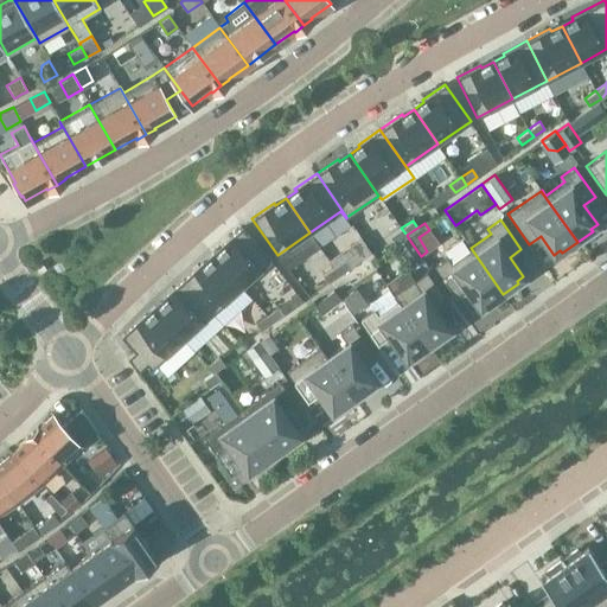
[(241,228),(221,246),(223,248),(213,256),(242,287),(272,261),(241,228)]
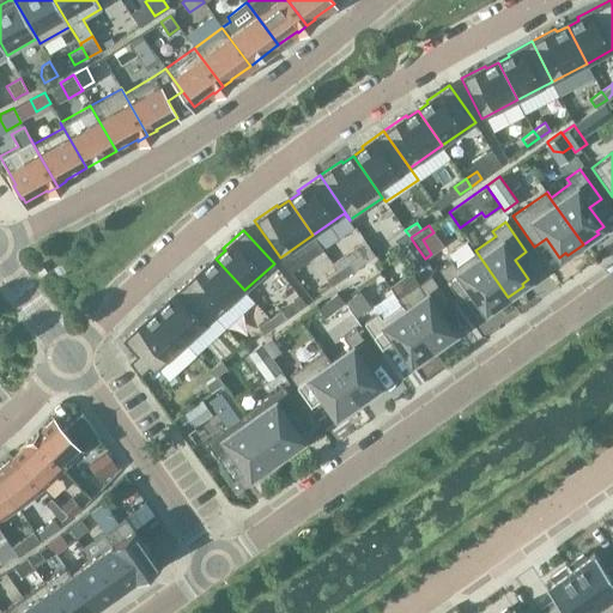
[(394,238),(399,246),(411,237),(405,230),(394,238)]
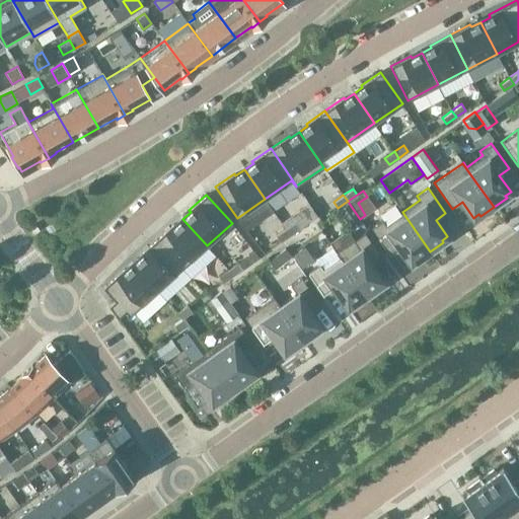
[(337,209),(343,216),(346,214),(353,209),(349,203),(348,201),(338,208),(337,209)]
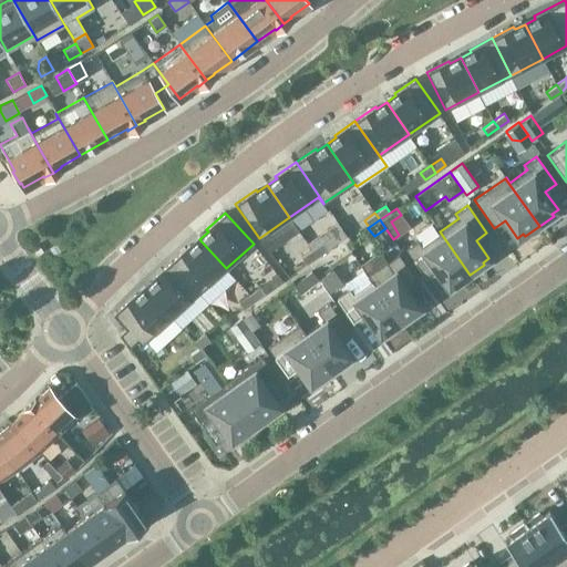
[(329,233),(336,243),(346,236),(339,226),(329,233)]
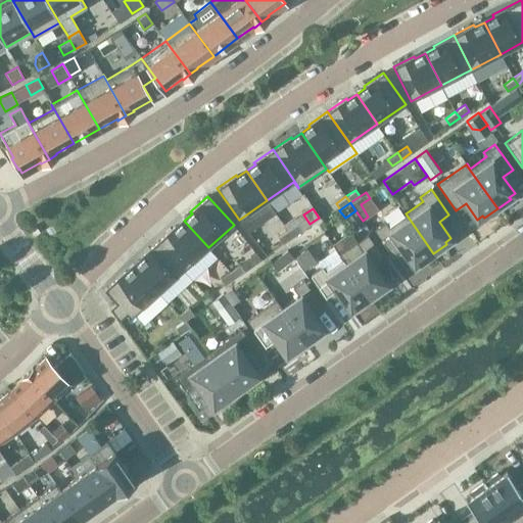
[(374,230),(392,255),(401,248),(414,265),(419,260),(421,263),(433,253),(406,214),(388,226),(385,222),(374,230)]
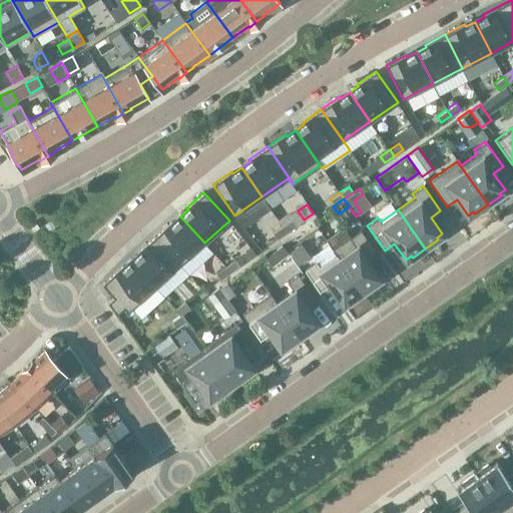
[(172,223),(171,221),(154,236),(179,265),(204,242),(180,216),(172,223)]
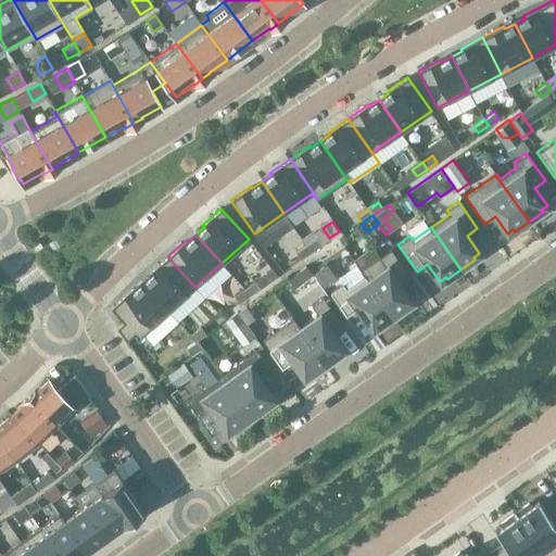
[(316,237),(305,244),(311,251),(320,244),(316,237)]
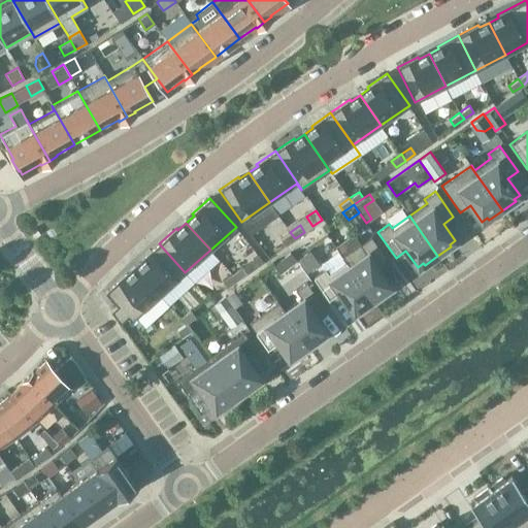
[(34,238),(40,234),(35,227),(29,231),(32,235),(33,237),(34,238)]
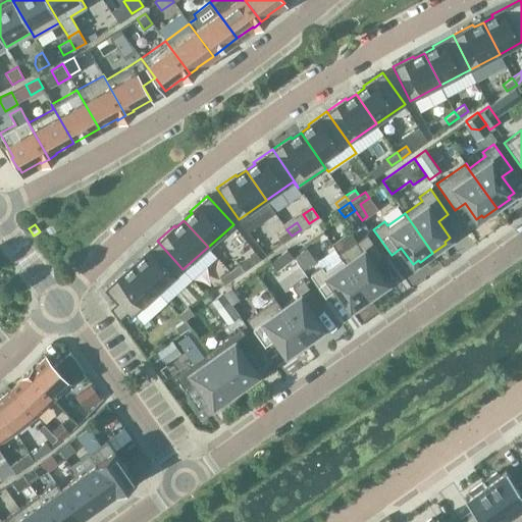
[(277,237),(281,243),(292,236),(286,229),(277,237)]
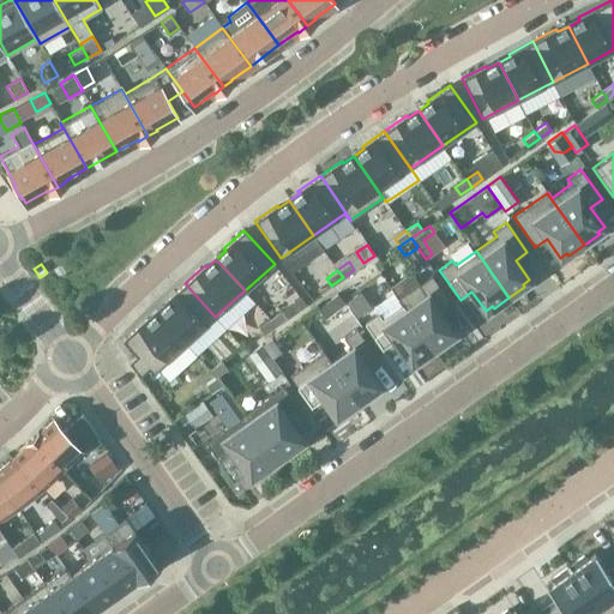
[(397,299),(401,304),(434,350),(450,339),(447,337),(455,332),(440,313),(452,305),(431,275),(397,299)]
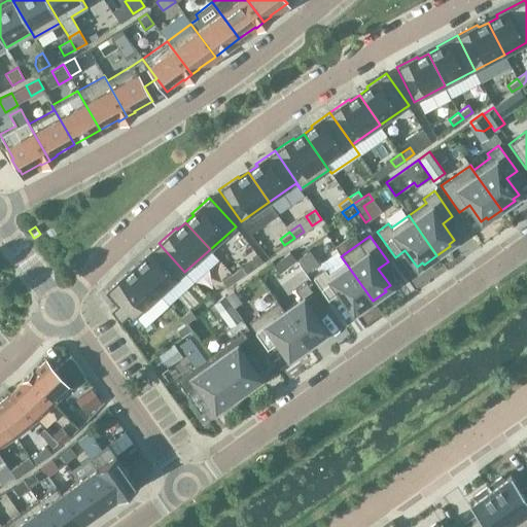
[(143,260),(135,268),(160,294),(184,272),(159,243),(141,258),(143,260)]
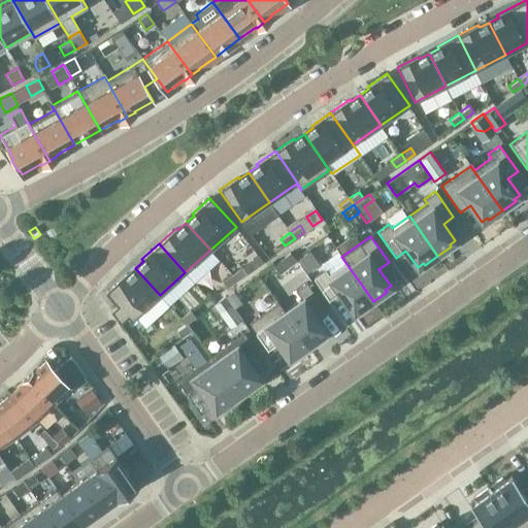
[(290,253),(282,259),(288,266),(295,260),(290,253)]
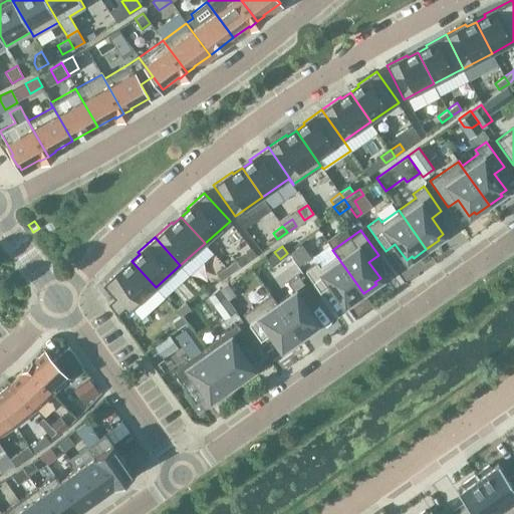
[(298,246),(290,252),(299,264),(307,258),(298,246)]
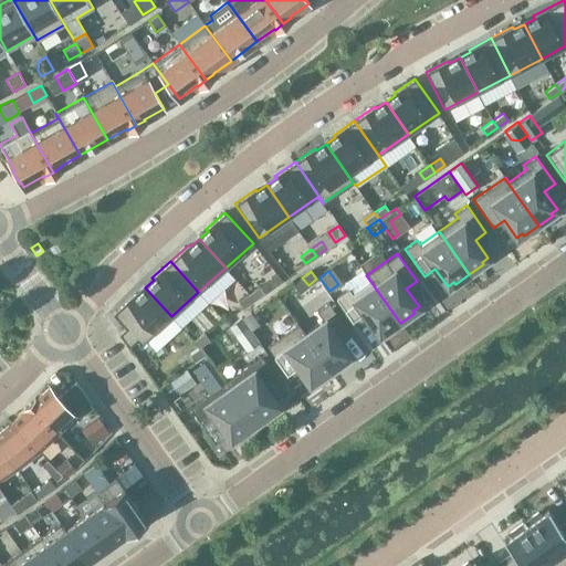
[(268,280),(273,286),(282,281),(276,273),(268,280)]
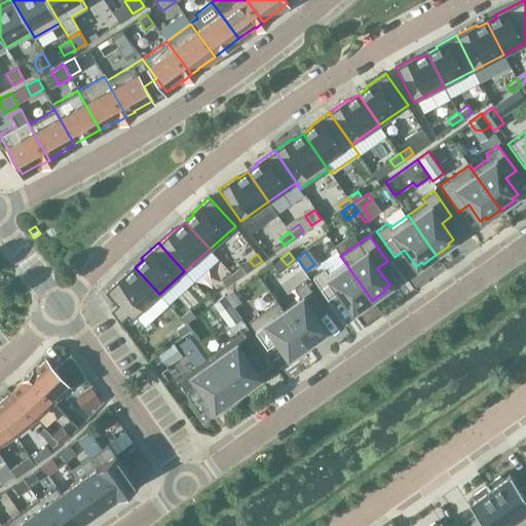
[(372,300),(343,260),(326,272),(323,268),(312,276),(328,298),(337,291),(351,311),(358,307),(359,309),(372,300)]
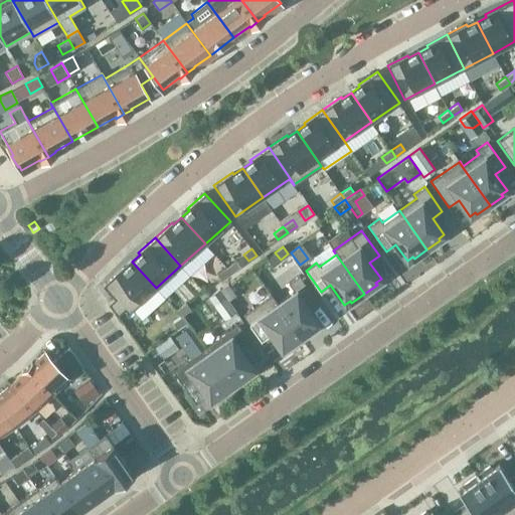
[(235,261),(226,267),(230,274),(240,267),(235,261)]
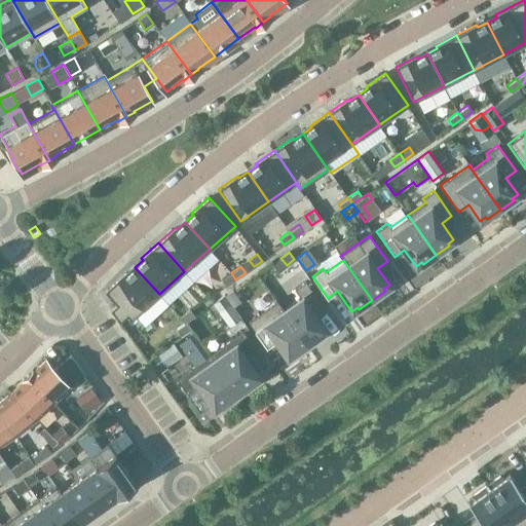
[(130,320),(159,294),(135,267),(127,274),(125,272),(105,291),(116,304),(110,309),(119,323),(126,315),(130,320)]
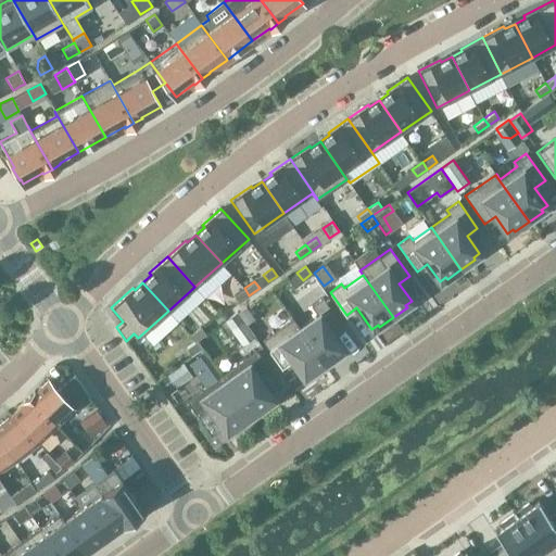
[(238,302),(249,295),(244,288),(234,295),(238,302)]
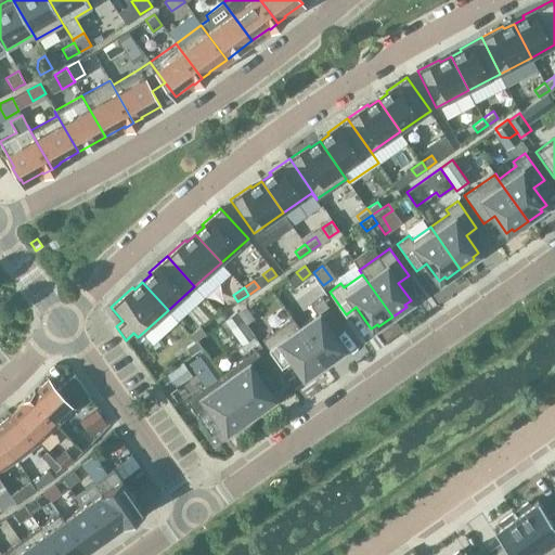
[(317,313),(299,326),(298,327),(324,364),(338,355),(337,352),(343,348),(331,331),(340,323),(322,296),(310,305),(317,313)]
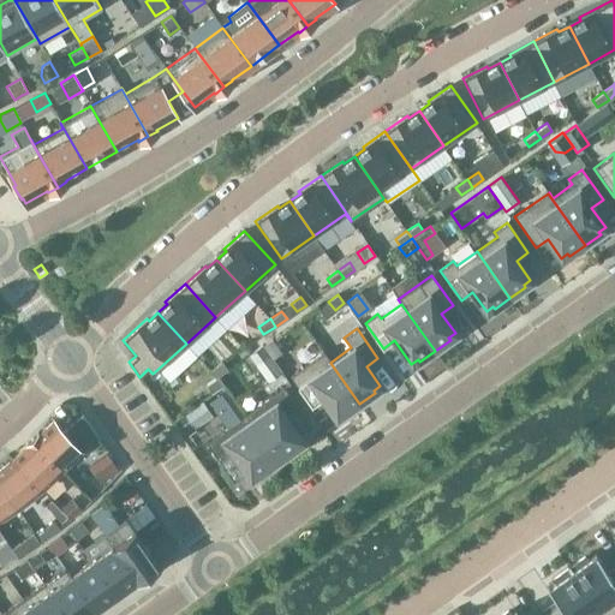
[(249,353),(249,354),(267,381),(281,370),(262,344),(249,353)]
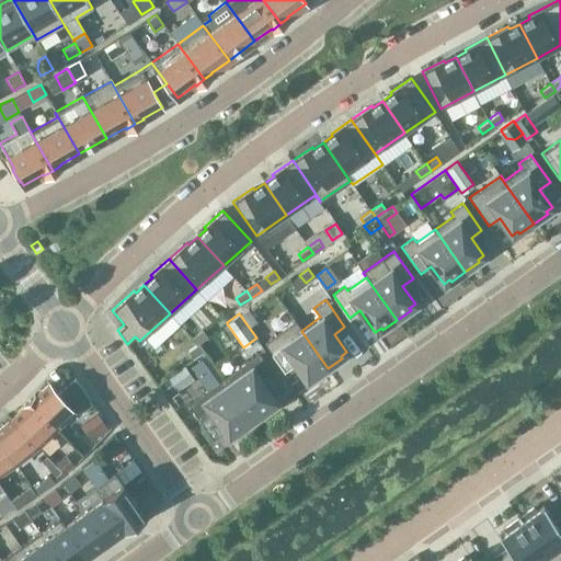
[(0,340),(11,332),(0,317),(0,340)]
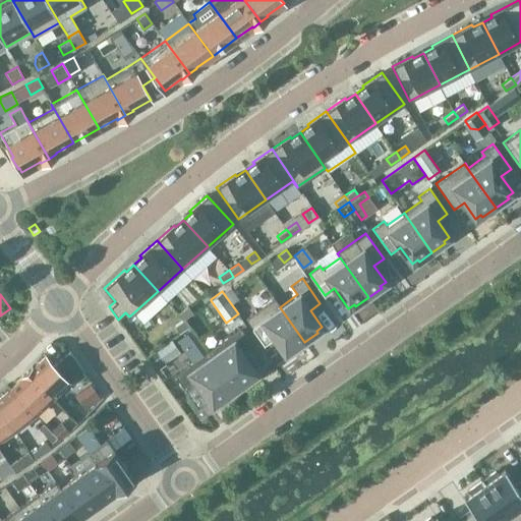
[(281,306),(275,298),(245,319),(264,344),(273,337),(285,353),(290,349),(292,352),(304,342),(280,307),(281,306)]
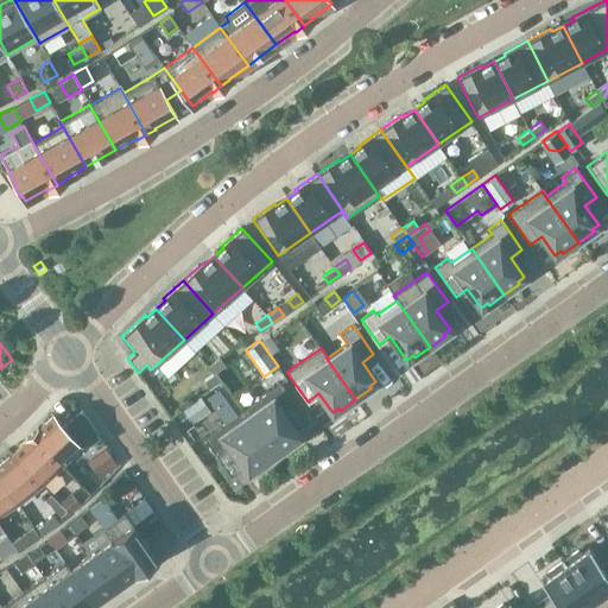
[(219,358),(208,366),(213,373),(225,365),(219,358)]
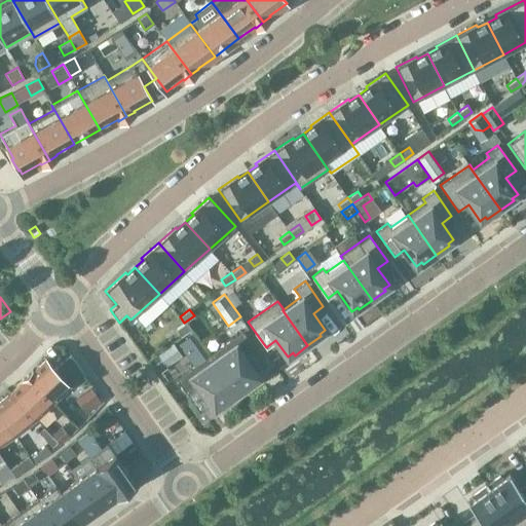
[(181,335),(190,328),(186,322),(176,329),(181,335)]
